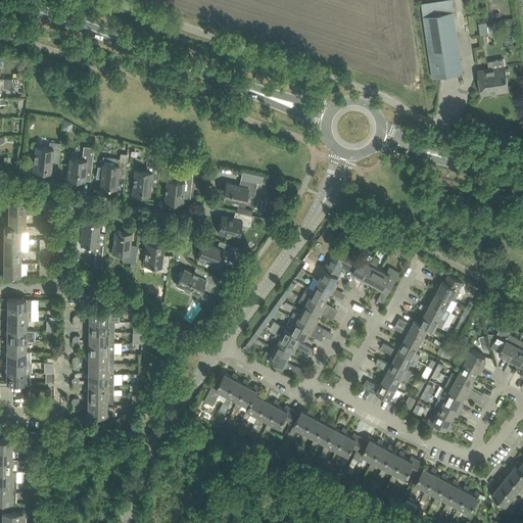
[(454,11),(423,16),(433,78),(463,73),(454,11)]
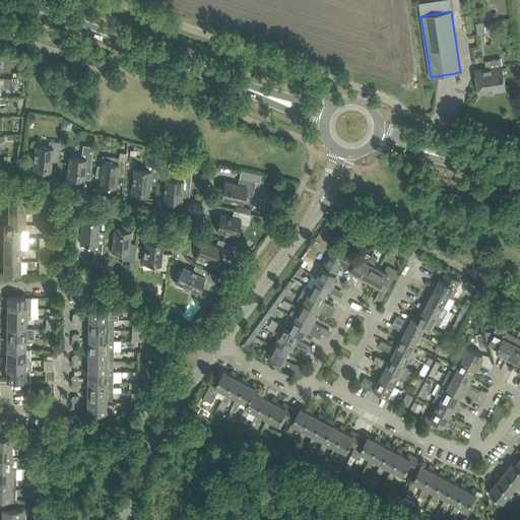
[(484,21),(475,22),(476,29),(485,28),(484,21)]
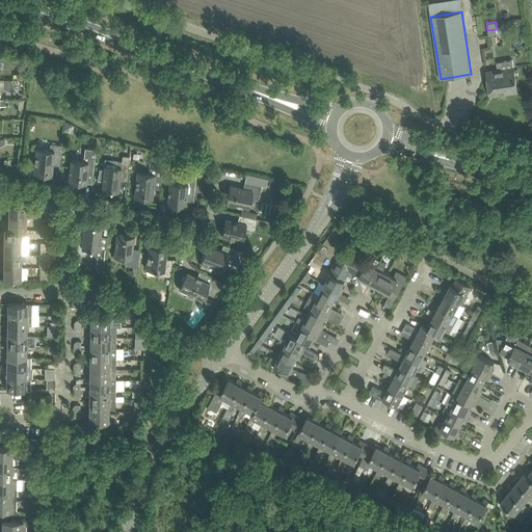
[(498,70),(486,72),(490,96),(517,91),(512,59),(497,62),(498,70)]
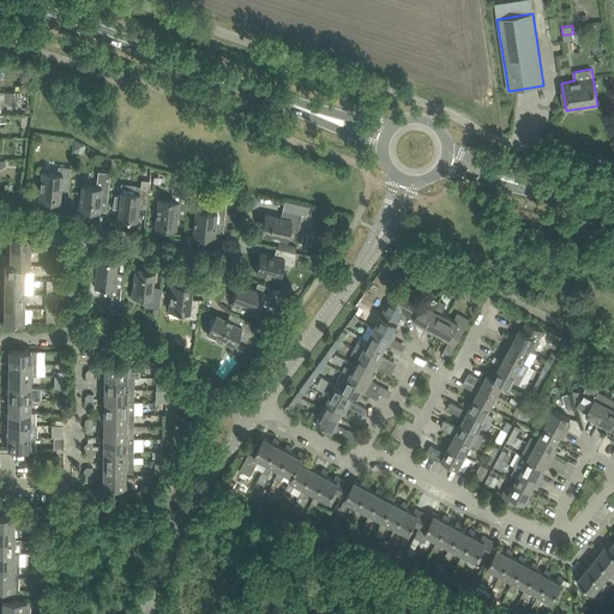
[(0,101),(5,102),(11,102),(16,98),(16,96),(14,96),(14,92),(0,91),(0,101)]
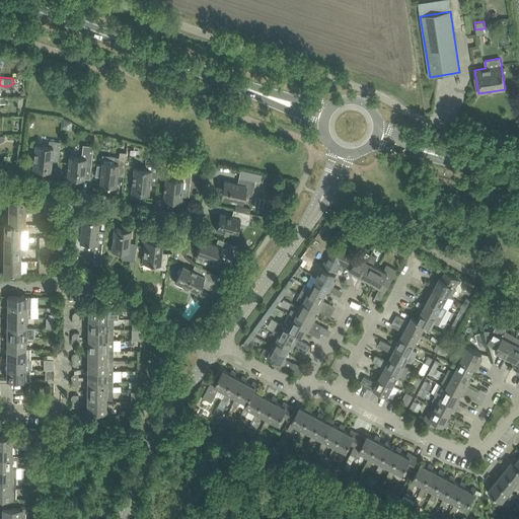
[(59,157),(61,141),(50,140),(49,146),(35,145),(32,169),(51,171),(52,157),(59,157)]
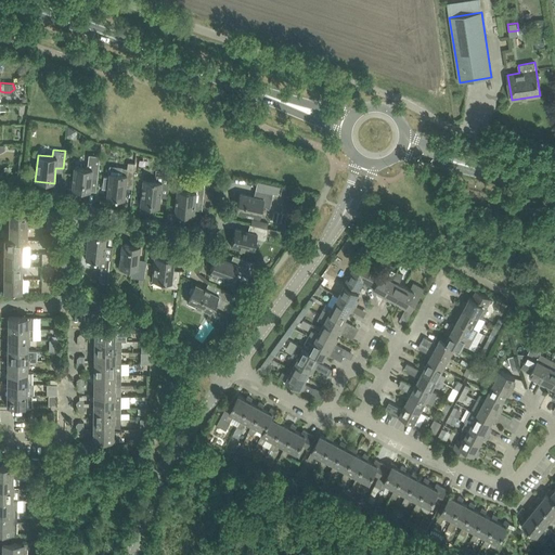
[(71,181),(69,188),(73,189),(73,190),(74,190),(74,192),(82,193),(82,191),(90,191),(91,176),(98,177),(99,163),(100,156),(88,155),(87,162),(87,168),(75,167),(73,181),(71,181)]
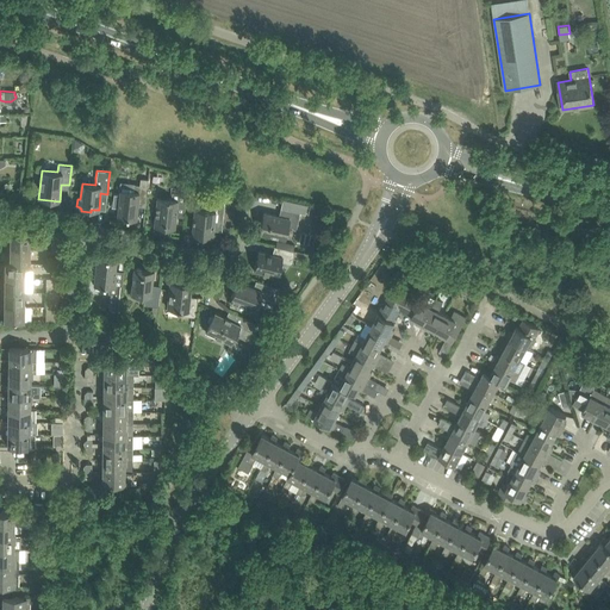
[(114,194),(112,206),(118,207),(117,217),(125,218),(125,219),(132,221),(132,218),(136,219),(137,206),(138,201),(145,203),(147,191),(148,185),(148,179),(141,179),(139,185),(134,184),(134,191),(120,190),(120,191),(119,195),(114,194)]
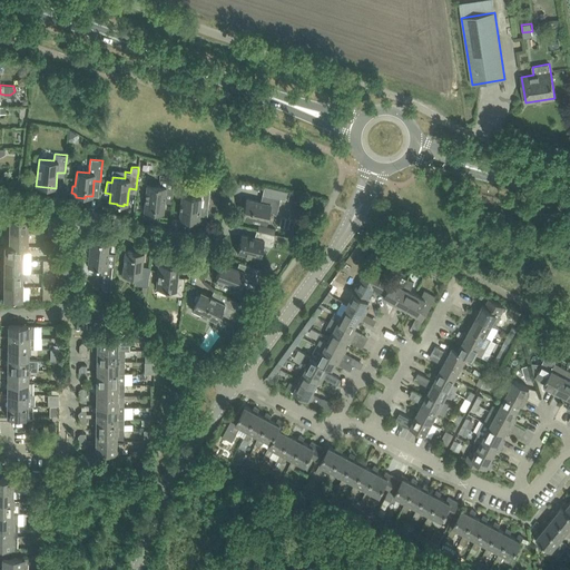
[(172,203),(174,180),(161,179),(160,186),(147,184),(144,210),(164,213),(165,202),(172,203)]
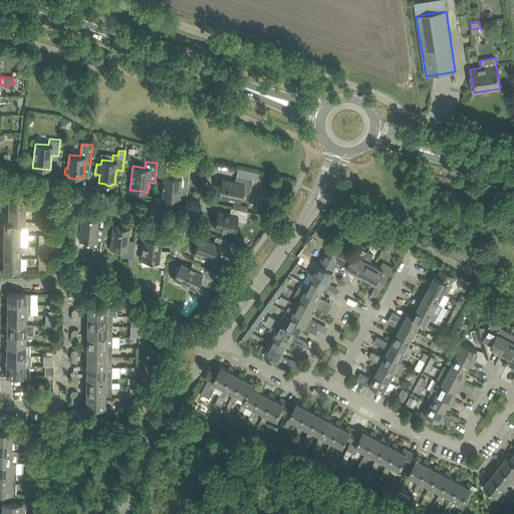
[(163,186),(162,198),(180,200),(180,193),(186,194),(187,188),(189,171),(177,169),(176,177),(164,176),(163,183),(162,186),(163,186)]
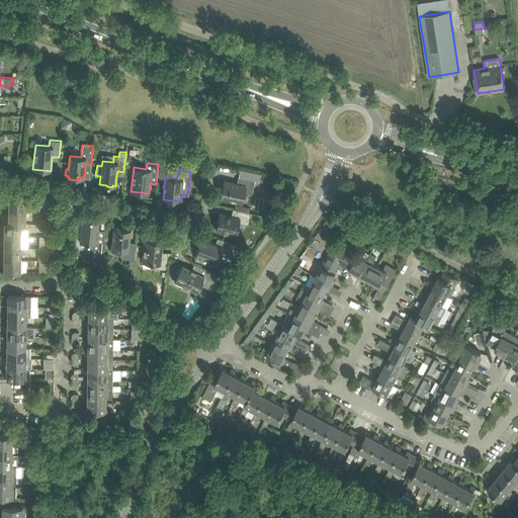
[(252,193),(255,180),(239,177),(237,183),(224,180),(220,197),(243,202),(245,191),(252,193)]
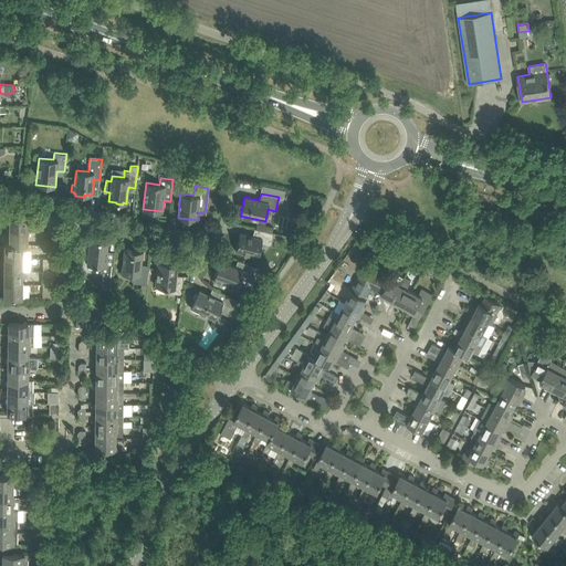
[(7,218),(7,226),(7,231),(9,231),(28,231),(28,229),(28,223),(31,223),(33,221),(33,215),(25,215),(25,218),(20,218),(20,215),(7,215),(7,218)]
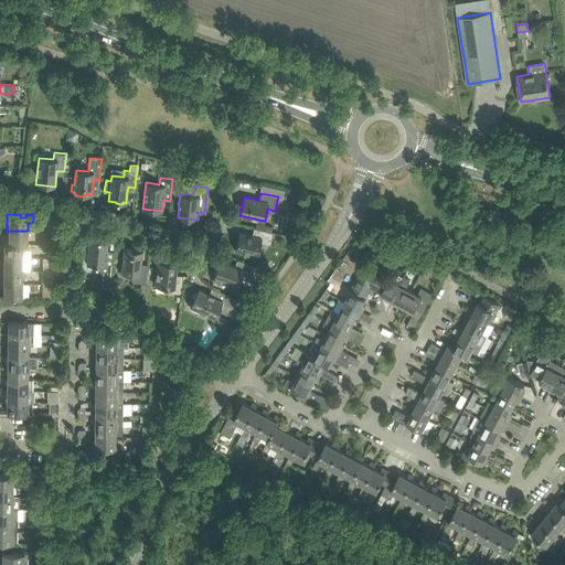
[(48,231),(52,231),(54,231),(59,231),(59,225),(60,225),(60,217),(48,217),(48,224),(48,231)]
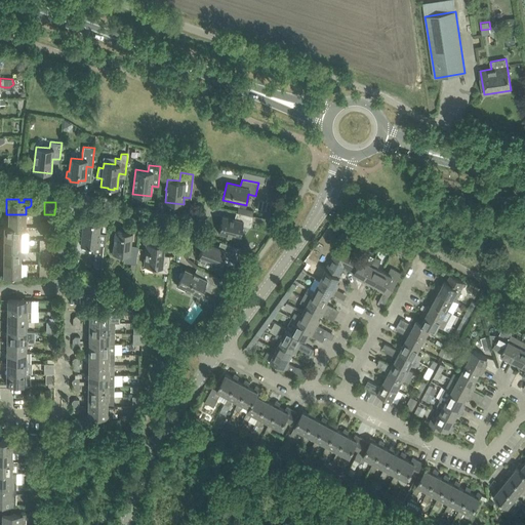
[(252,215),(253,210),(239,207),(238,211),(237,212),(252,215)]
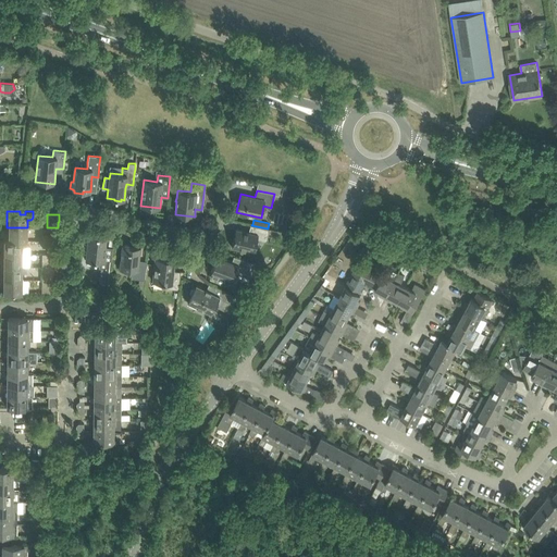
[(267,242),(270,229),(268,229),(251,225),(250,224),(249,232),(236,229),(232,247),(255,252),(257,239),(267,242)]
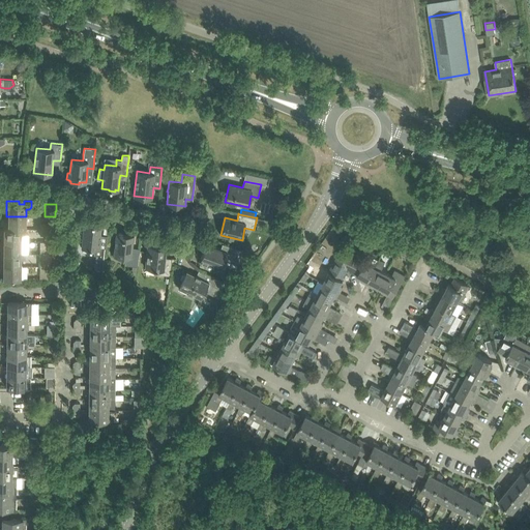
[(26,229),(26,216),(8,216),(6,216),(6,221),(8,222),(8,228),(4,228),(4,229),(26,229)]
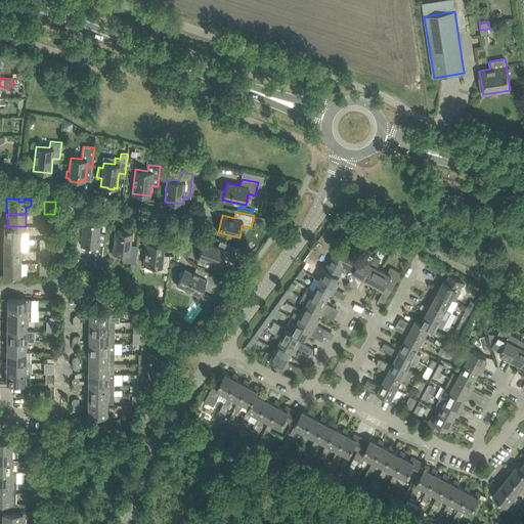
[(104,253),(106,232),(99,232),(100,222),(83,220),(81,245),(94,246),(93,252),(104,253)]
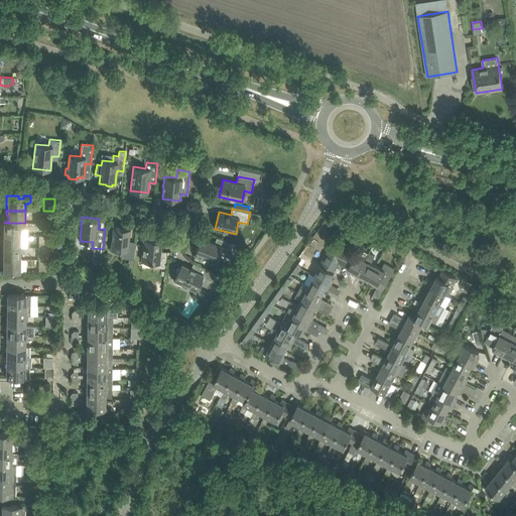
[(25,229),(25,223),(4,223),(4,230),(2,230),(2,235),(21,235),(21,229),(25,229)]
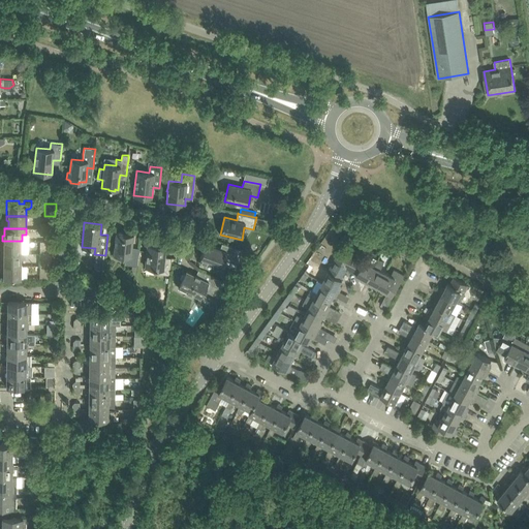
[(56,235),(56,229),(44,228),(40,228),(40,235),(47,235),(47,241),(51,241),(51,235),(56,235)]
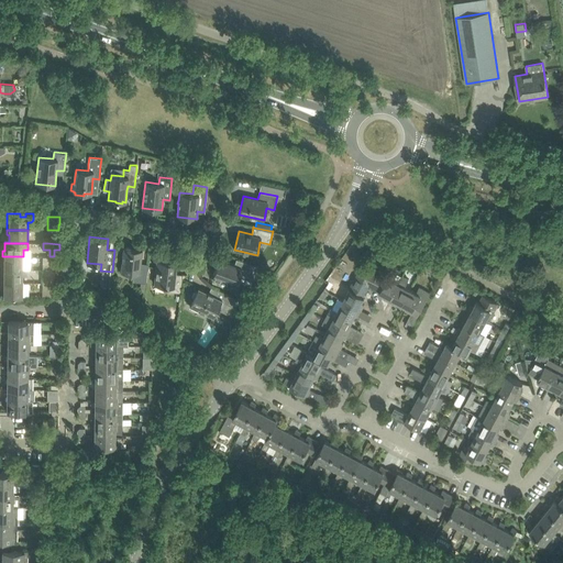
[(146,283),(148,264),(141,263),(142,249),(123,247),(121,272),(134,273),(133,282),(146,283)]
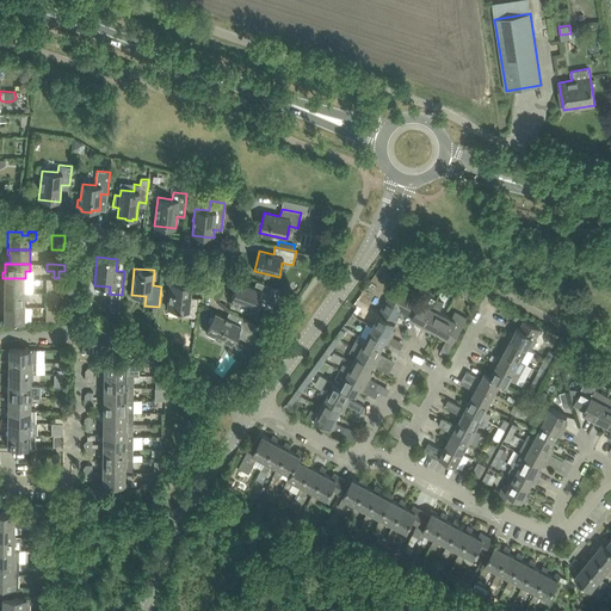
[(442,273),(438,278),(446,282),(448,283),(450,278),(442,273)]
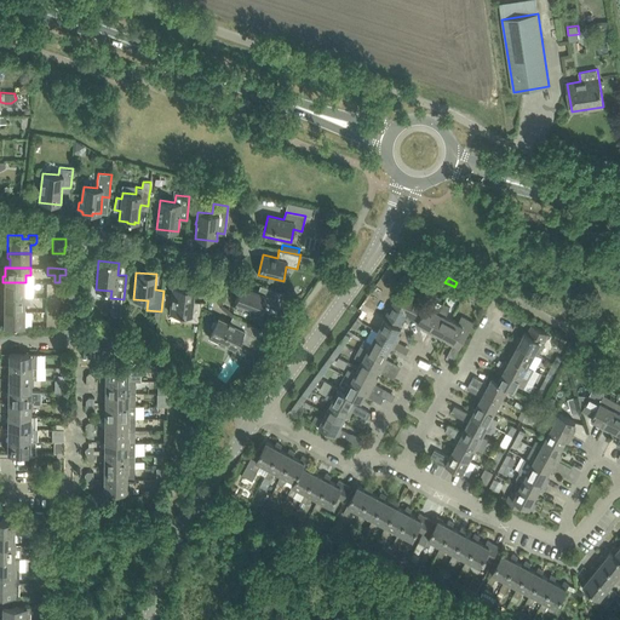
[(3,282),(3,287),(5,287),(5,296),(5,297),(26,297),(30,297),(34,297),(34,282),(26,282),(3,282)]
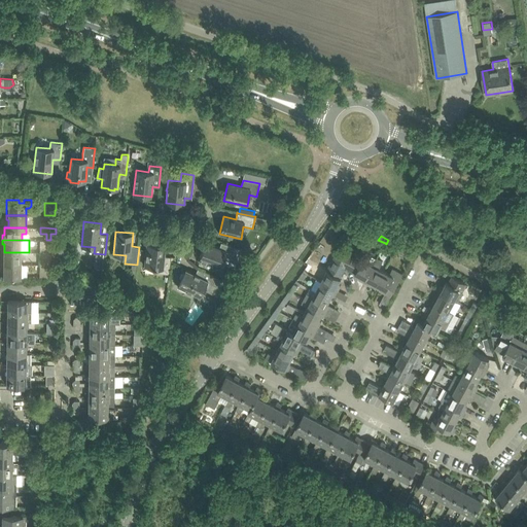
[(50,247),(50,240),(46,240),(45,246),(40,246),(40,252),(51,252),(51,247),(50,247)]
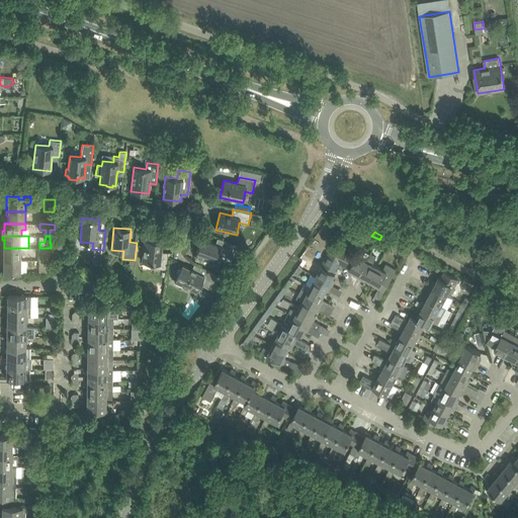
[(378,239),(376,243),(377,243),(381,246),(384,245),(385,243),(387,239),(381,236),(379,240),(378,239)]
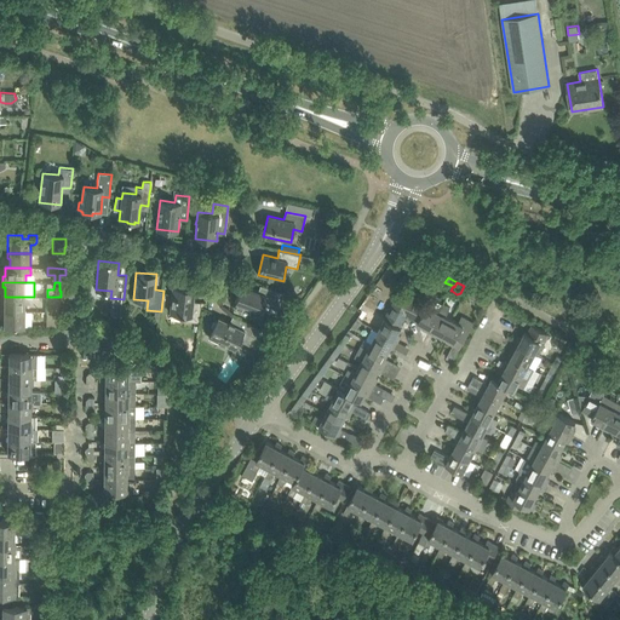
[(271,304),(276,291),(260,285),(258,292),(241,286),(234,305),(248,311),(248,313),(251,314),(252,313),(258,315),(263,302),(271,304)]
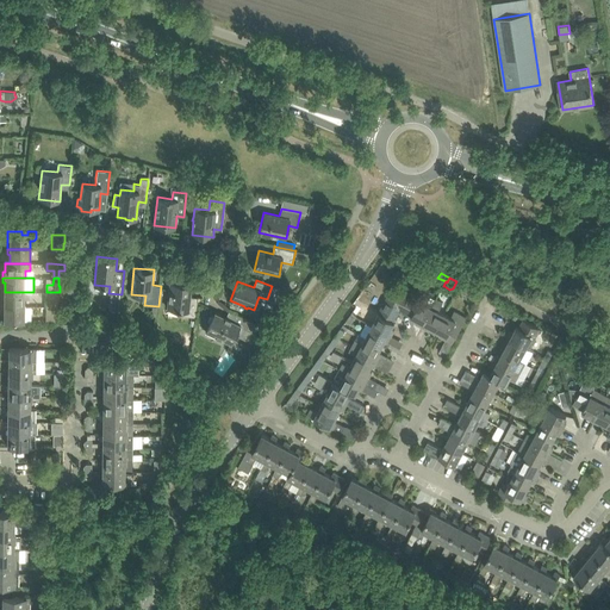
[(198,300),(198,297),(190,297),(191,285),(170,282),(168,309),(179,310),(178,315),(195,317),(198,300)]
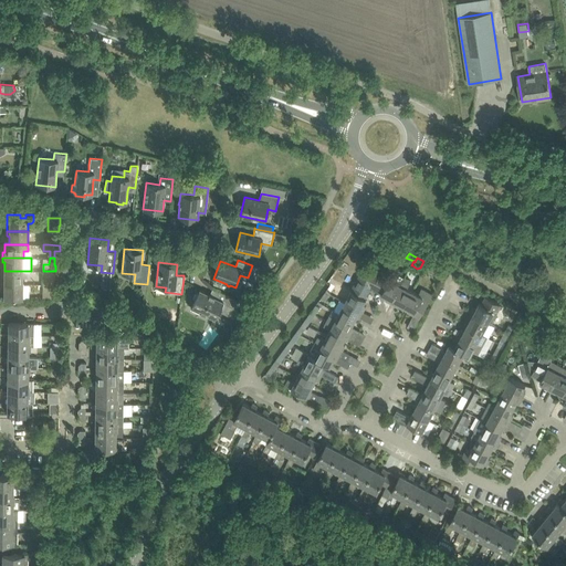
[(0,279),(0,284),(4,284),(22,284),(22,278),(28,278),(28,271),(23,271),(4,271),(4,270),(1,270),(0,279)]
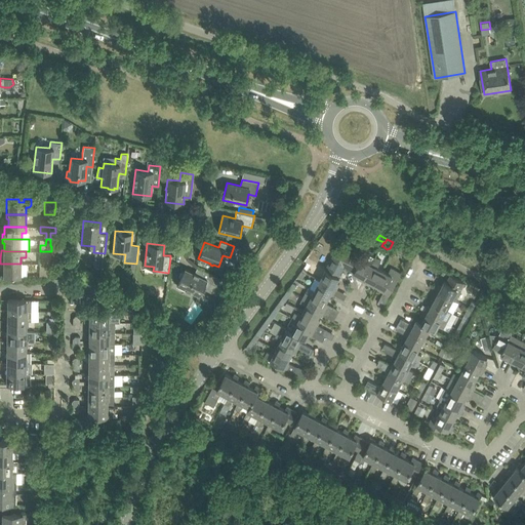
[(361,258),(345,250),(341,256),(345,266),(355,272),(354,273),(359,276),(358,278),(363,281),(375,258),(368,254),(364,255),(361,258)]
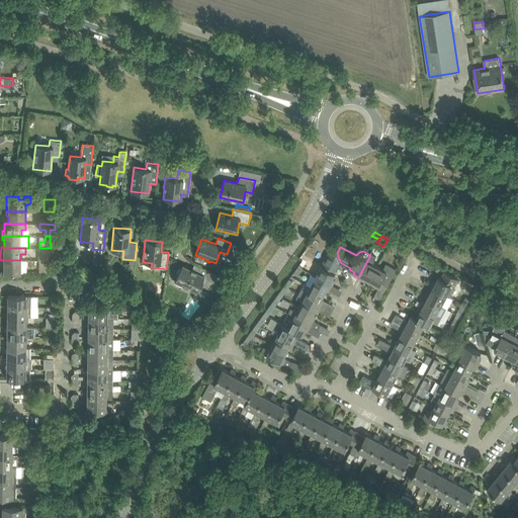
[(50,258),(50,254),(51,254),(51,248),(39,248),(39,260),(50,260),(50,258)]
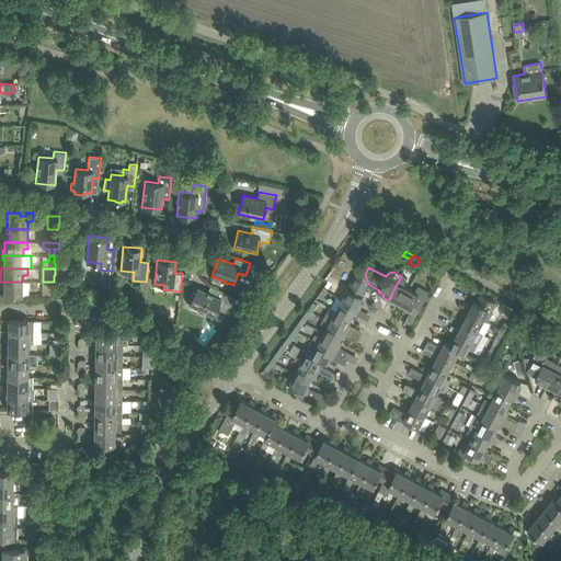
[(361,309),(363,304),(361,301),(364,296),(362,295),(368,284),(365,274),(358,271),(342,299),(361,309)]
